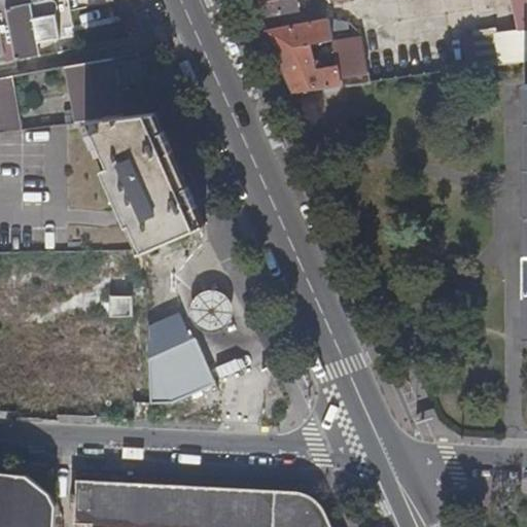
[(0,0),(0,9),(8,8),(19,7),(25,6),(22,0),(0,0)]
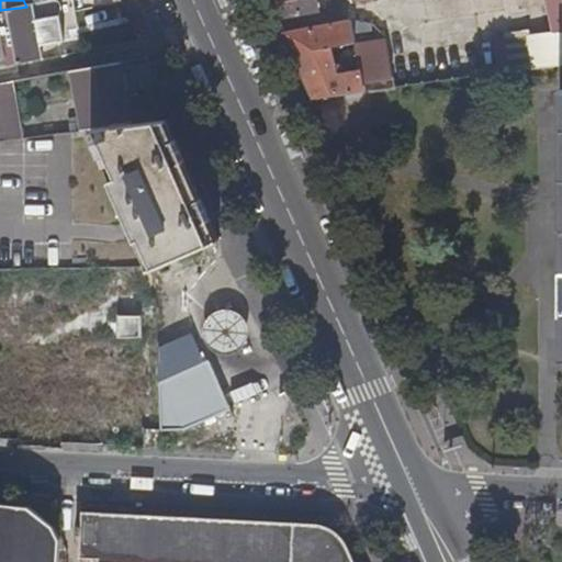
[(9,10),(19,66),(44,62),(41,47),(36,22),(60,17),(57,0),(54,0),(26,7),(20,8),(9,10)]
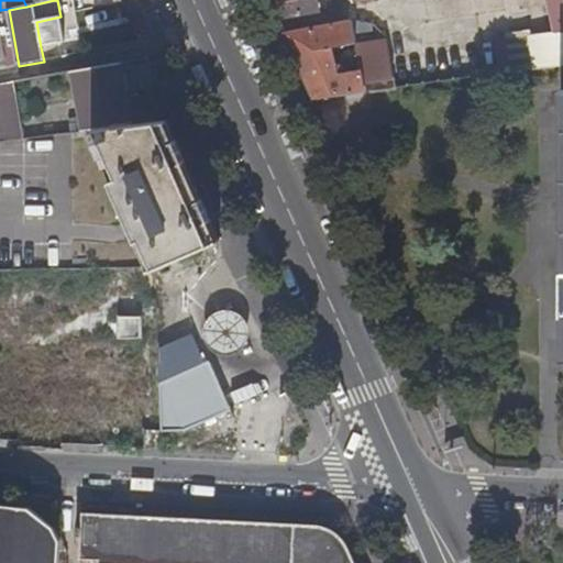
[(97,9),(95,0),(57,0),(61,17),(97,9)]
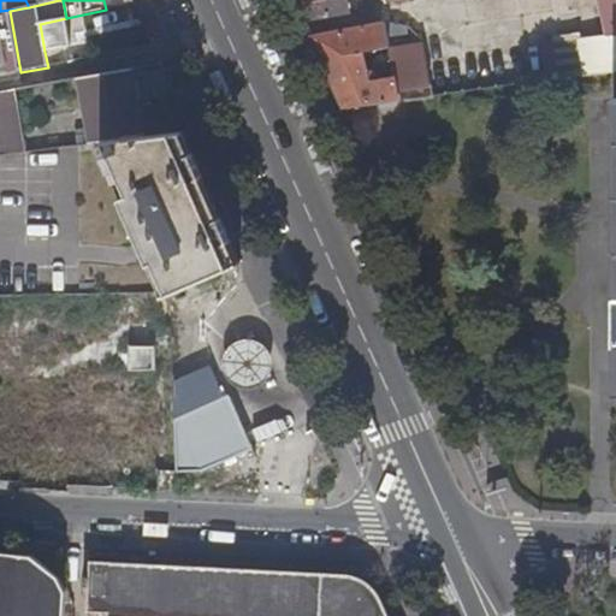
[(348,0),(306,0),(311,21),(350,13),(348,0)]
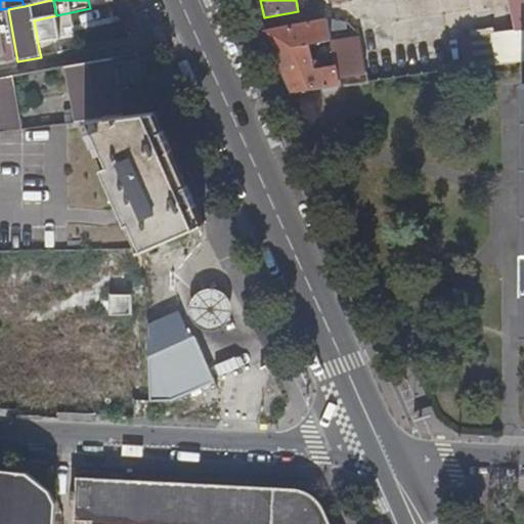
[(311,9),(319,8),(317,0),(315,0),(310,1),(311,9)]
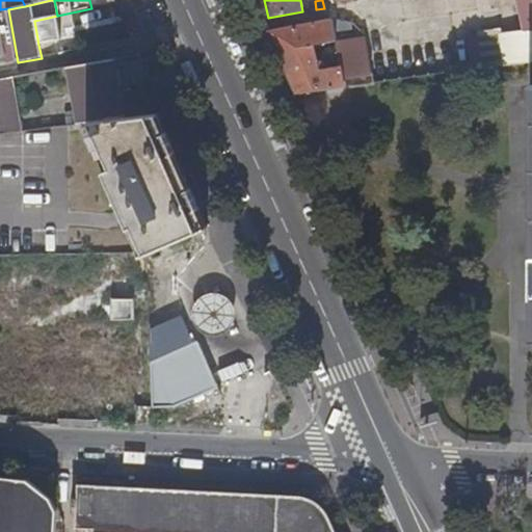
[(8,8),(0,9),(0,28),(5,58),(8,71),(20,69),(18,62),(8,9),(8,8)]
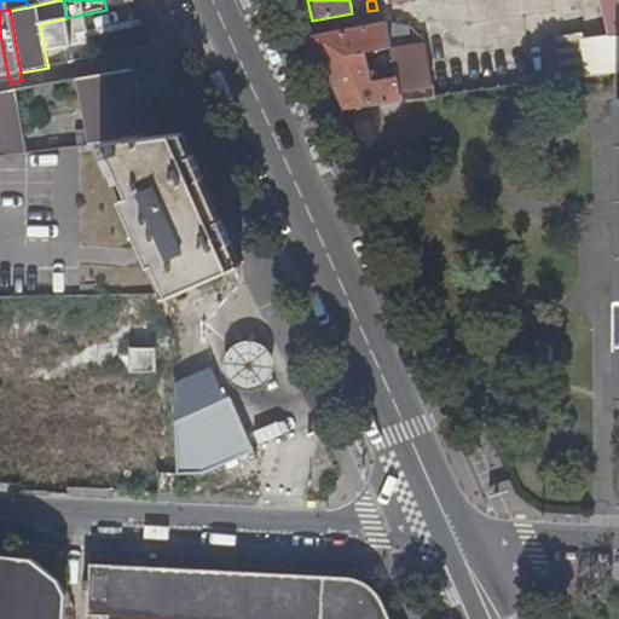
[(40,24),(45,52),(71,46),(67,18),(40,24)]
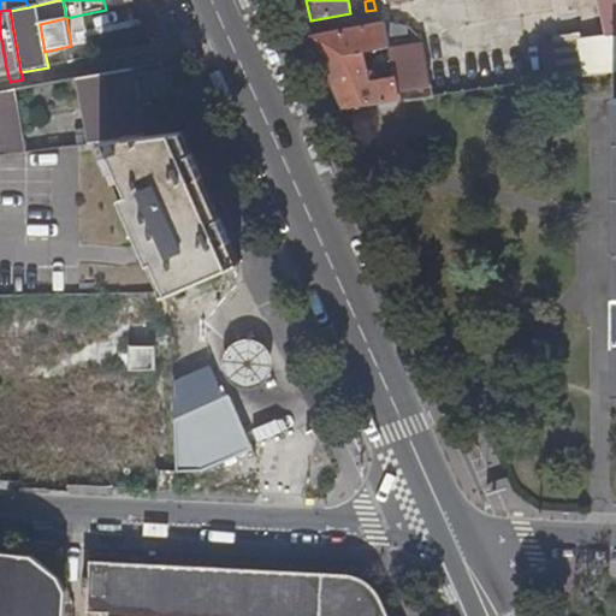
[(390,24),(315,37),(348,111),(400,102),(400,94),(432,89),(426,48),(394,53),(396,77),(375,81),(374,70),(371,70),(367,52),(392,48),(390,24)]
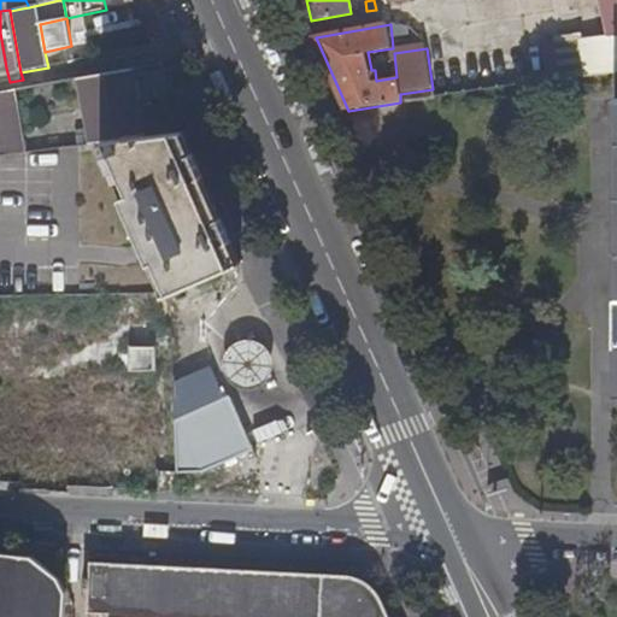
[(616,74),(616,52),(615,35),(565,41),(571,80),(616,74)]
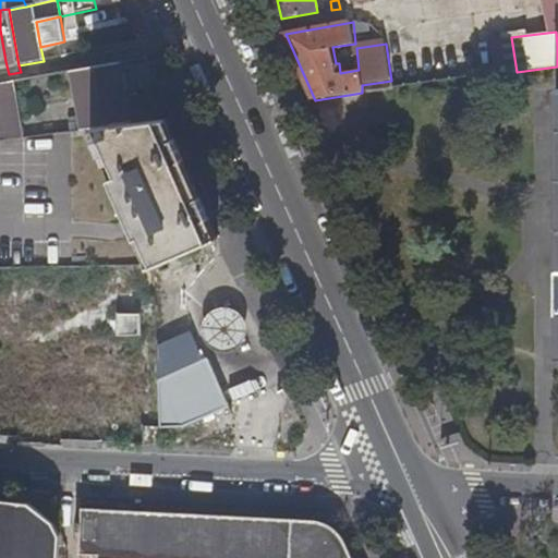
[(75,71),(83,131),(91,130),(130,124),(120,63),(75,71)]
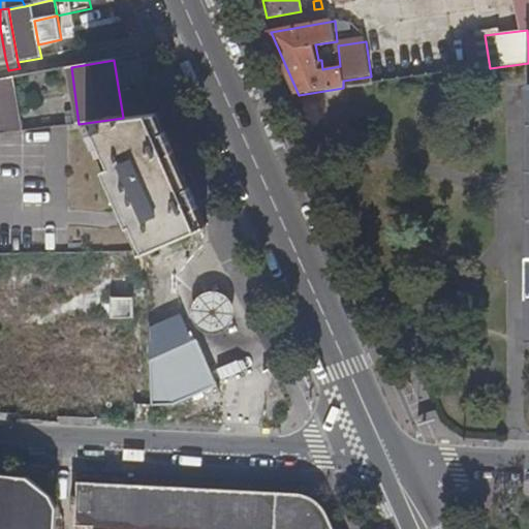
[(0,133),(0,134),(22,131),(14,78),(0,81),(0,133)]
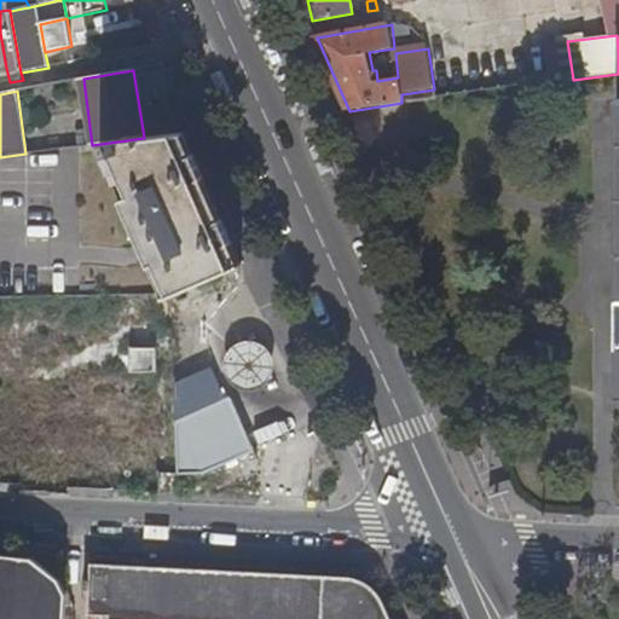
[(144,138),(100,144),(105,156),(111,152),(129,196),(122,200),(151,266),(156,264),(171,296),(238,267),(229,247),(233,244),(223,220),(218,223),(201,183),(206,180),(195,155),(190,156),(179,134),(144,138)]
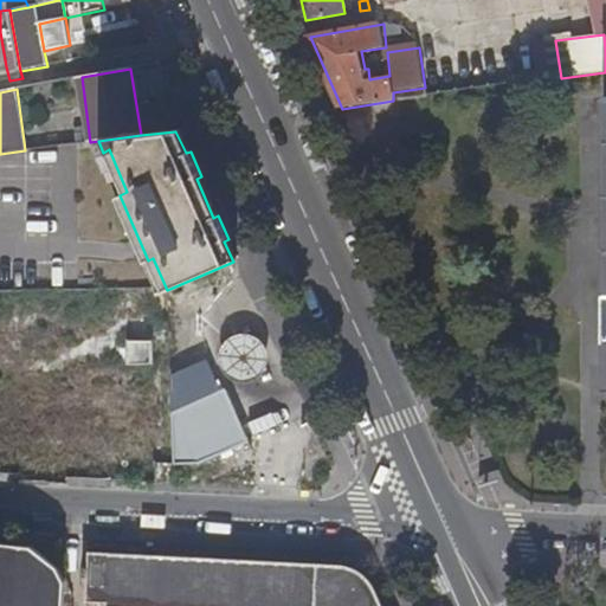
[(260,337),(221,330),(216,367),(255,373),(260,337)]
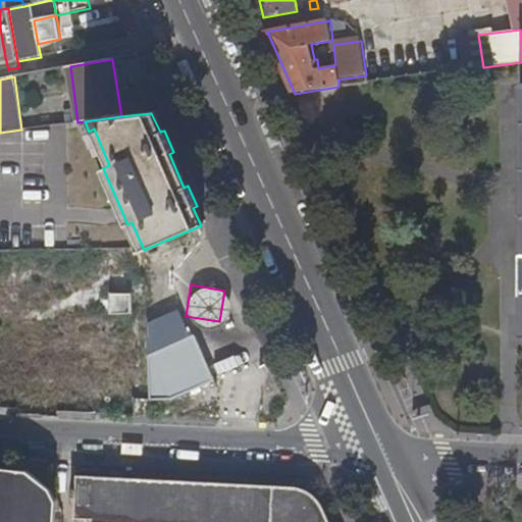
[(104,290),(104,309),(127,310),(128,291),(104,290)]
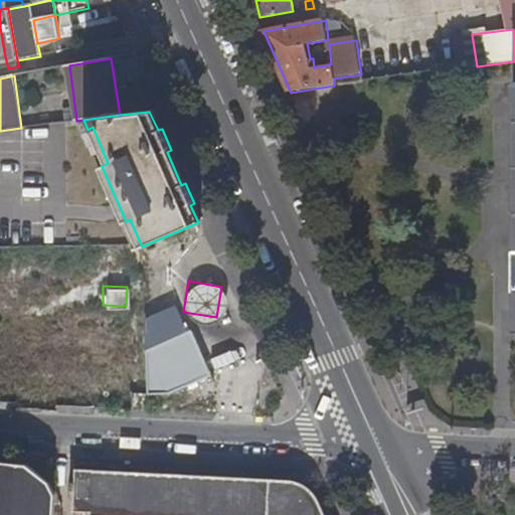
[(176,308),(147,322),(149,395),(169,395),(212,376),(192,332),(187,335),(176,308)]
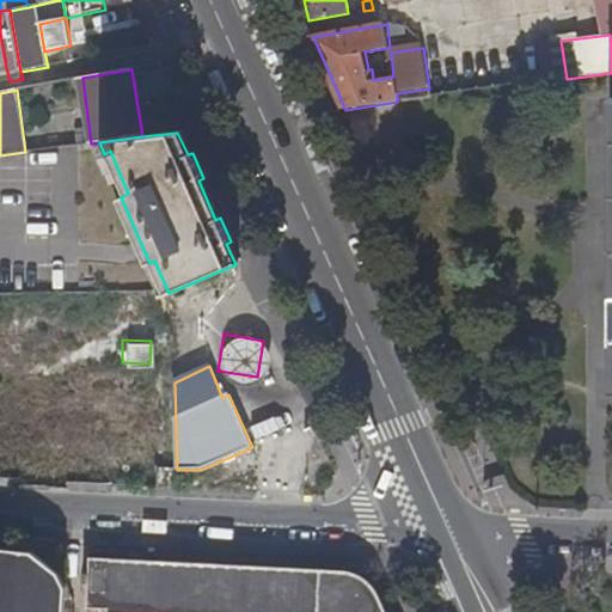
[(0,611),(72,611),(74,598),(60,570),(24,538),(0,537),(0,611)]
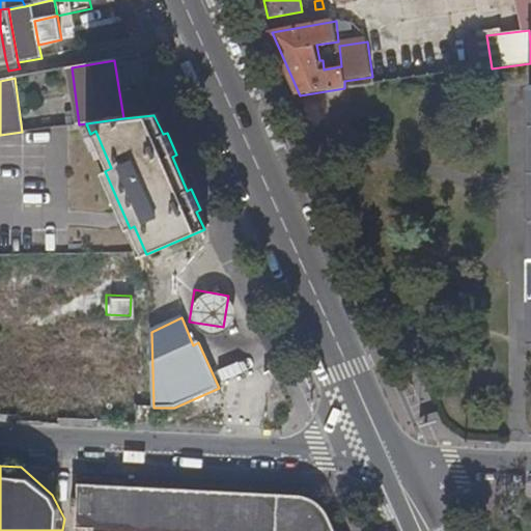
[(335,530),(327,511),(324,506),(319,503),(313,499),(308,496),(298,494),(81,483),(81,486),(80,497),(78,526),(96,527),(95,530),(335,530)]
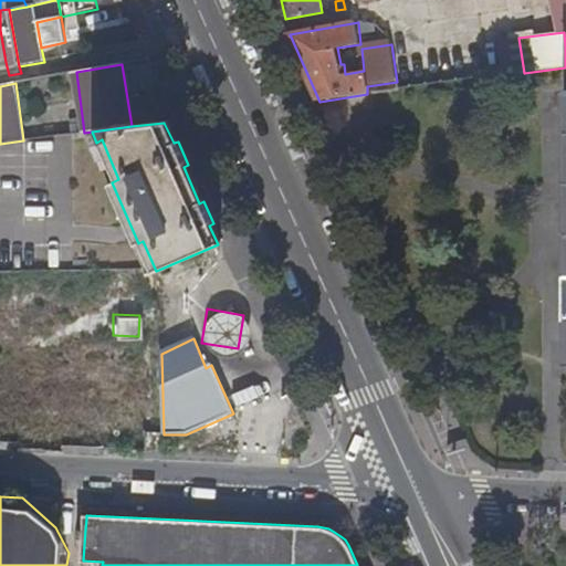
All buildings are outlined.
